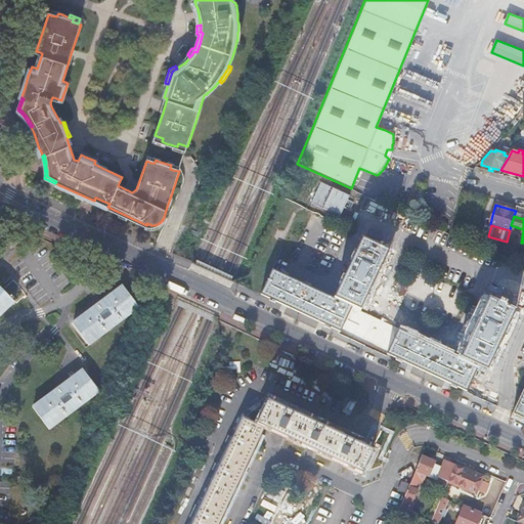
[(453,226),(450,234),(463,241),(466,231),(453,226)]
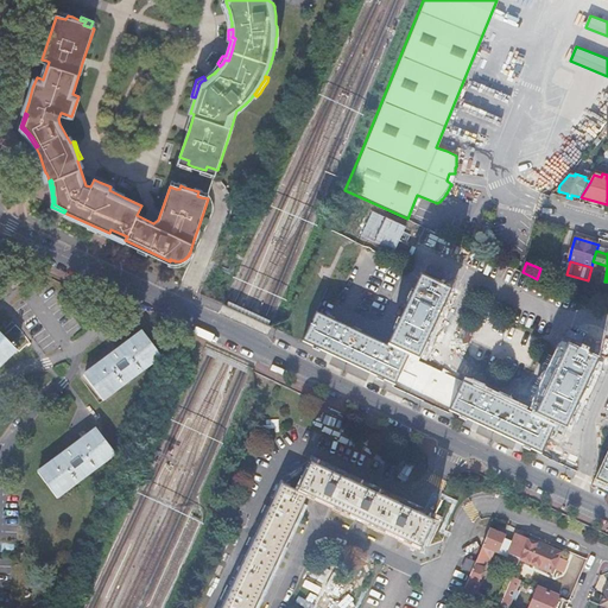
[(453,290),(422,276),(388,347),(317,312),(303,341),(321,350),(382,380),(412,393),(425,365),(419,361),(434,329),(453,290)]
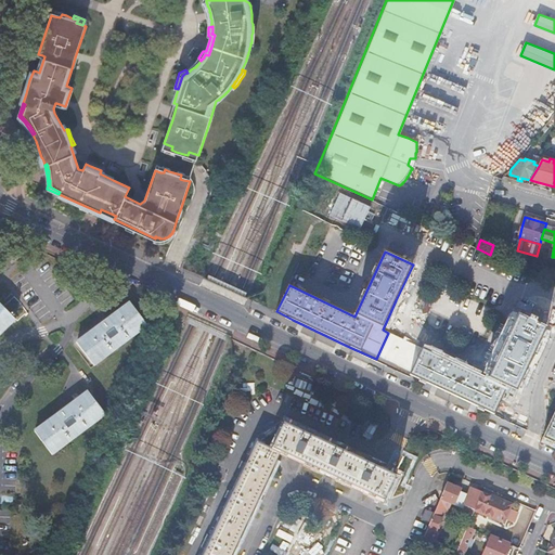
[(436,297),(440,304),(446,298),(451,305),(455,300),(446,289),(436,297)]
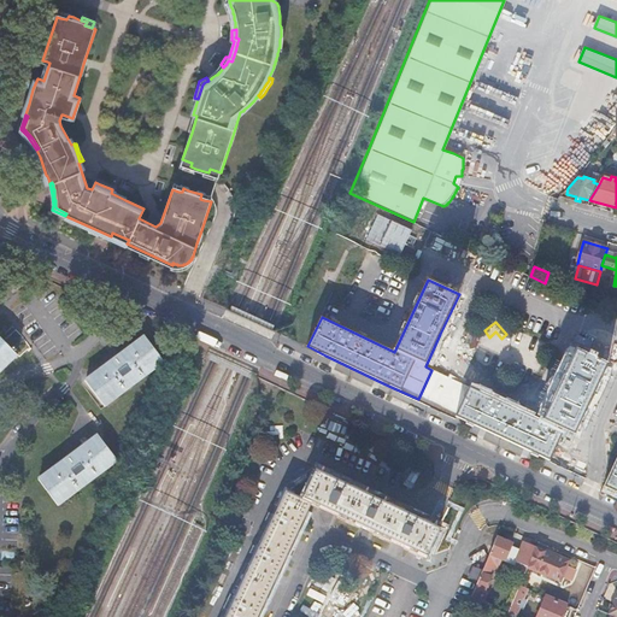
[(0,371),(18,356),(0,336),(0,371)]
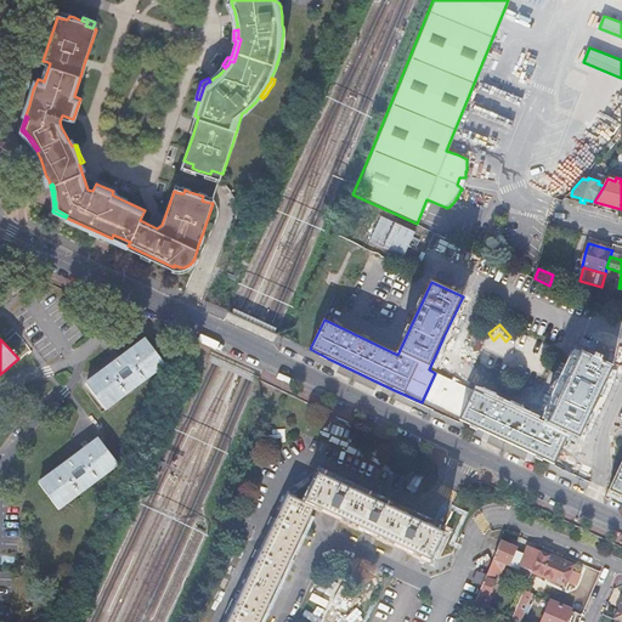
[(165,365),(146,340),(86,384),(106,410),(165,365)]
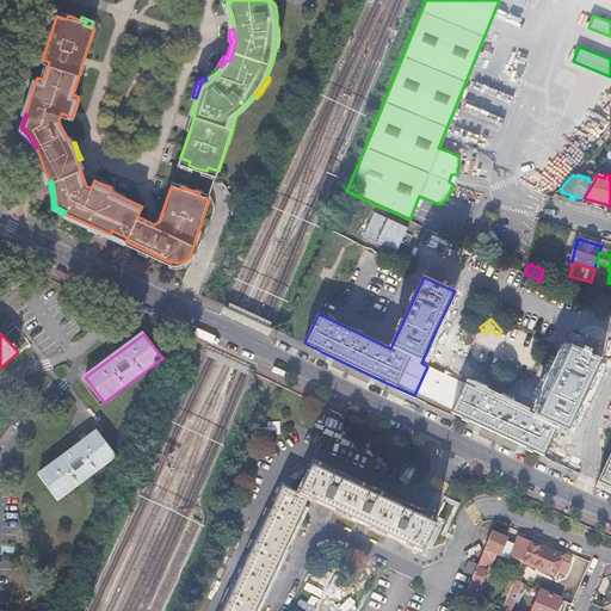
[(584,351),(581,355),(569,349),(537,418),(466,384),(451,413),(471,423),(528,449),(561,466),(575,436),(568,432),(581,406),(600,364),(590,358),(591,355),(584,351)]
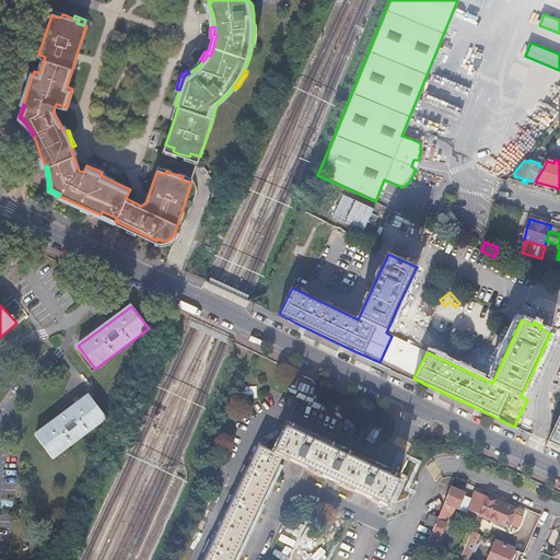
[(107,418),(90,395),(36,434),(53,458),(107,418)]
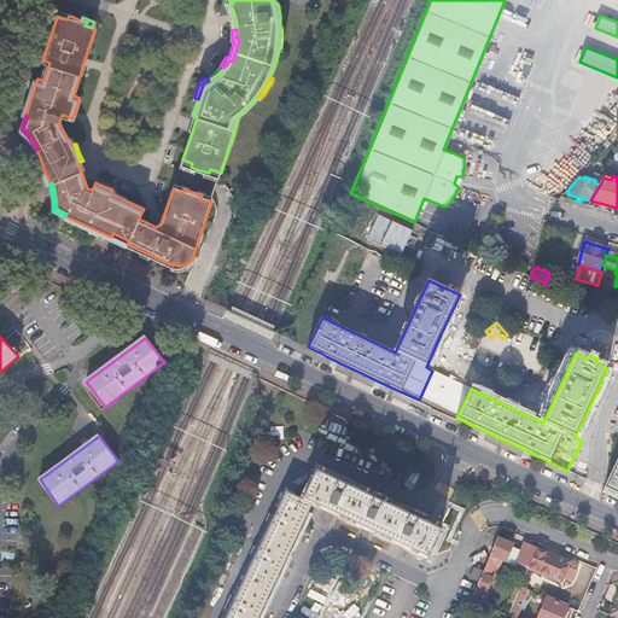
[(617,461),(605,488),(617,494),(617,461)]
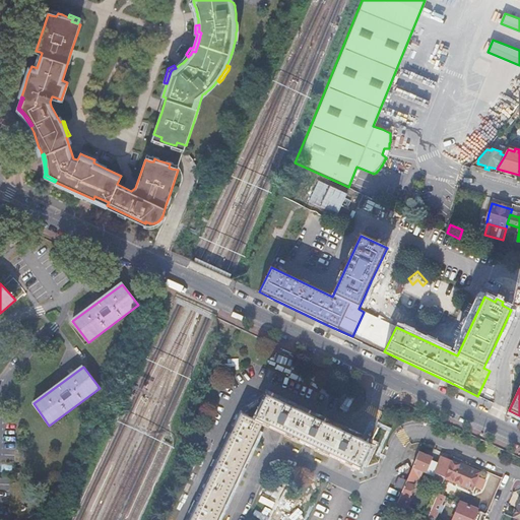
[(242,414),(192,519),(217,519),(263,425),(352,466),(351,469),(354,471),(356,468),(361,469),(371,448),(266,399),(255,421),(242,414)]
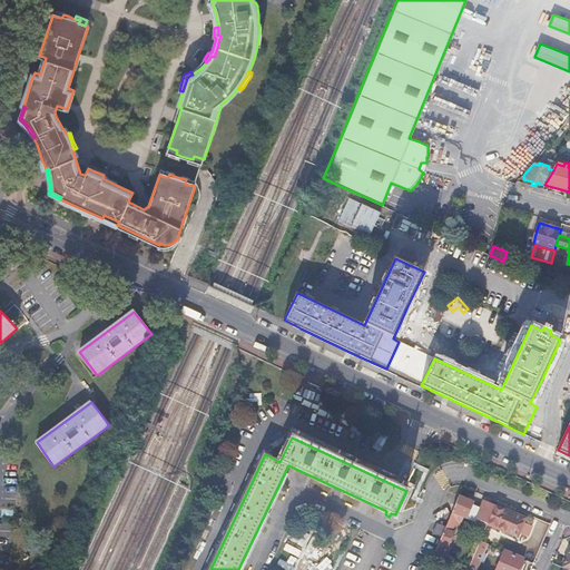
[(473,502),(459,495),(452,512),(467,518),(473,502)]
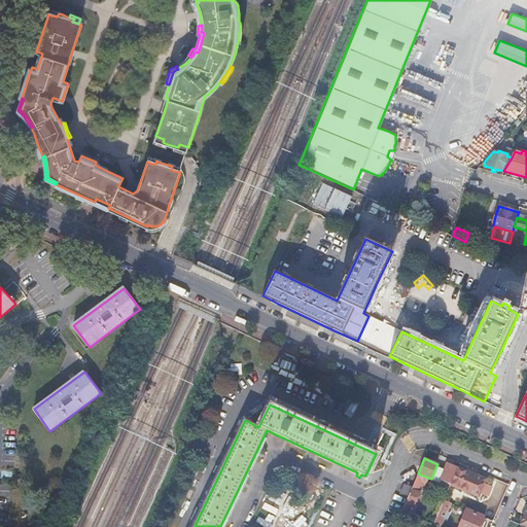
[(452,484),(458,467),(448,463),(441,480),(452,484)]
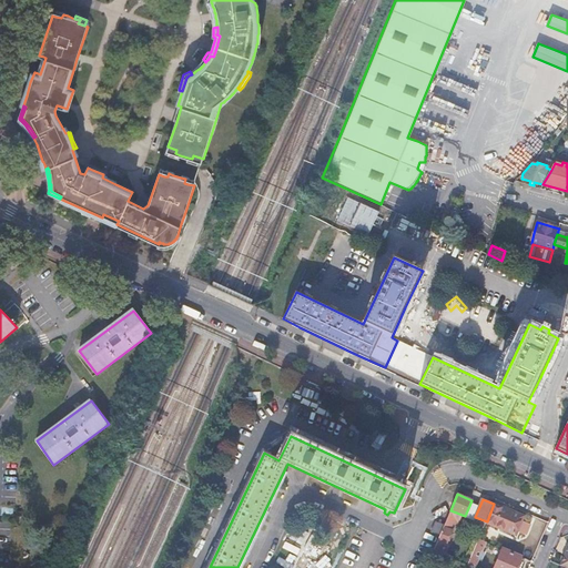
[(524,517),(494,504),(487,521),(495,525),(494,526),(516,535),(517,530),(521,533),(526,523),(521,520),(524,517)]
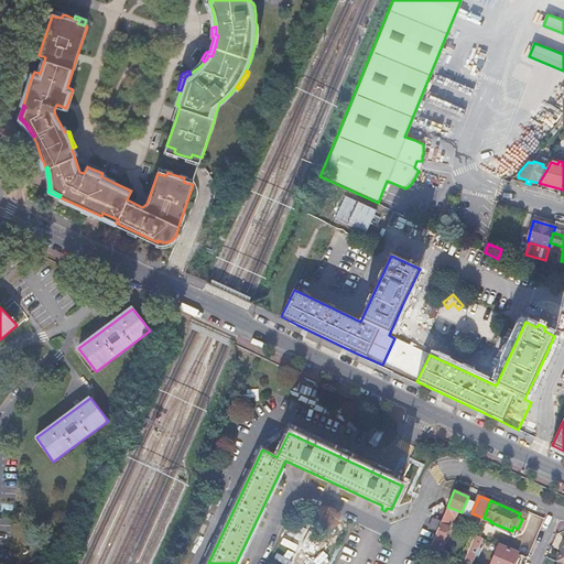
[(437,532),(441,523),(442,521),(433,518),(429,528),(437,532)]
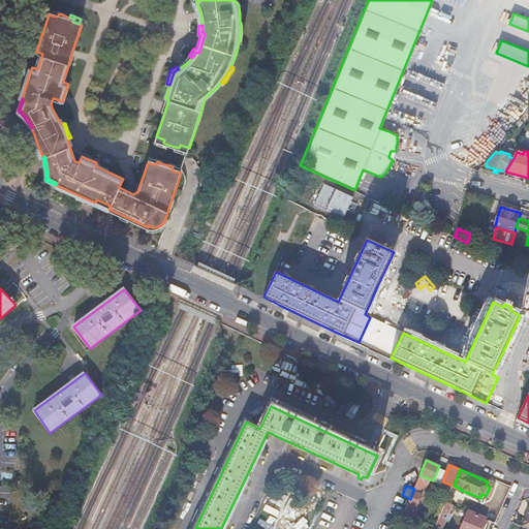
[(404,512),(412,516),(416,506),(422,495),(413,491),(410,499),(404,512)]
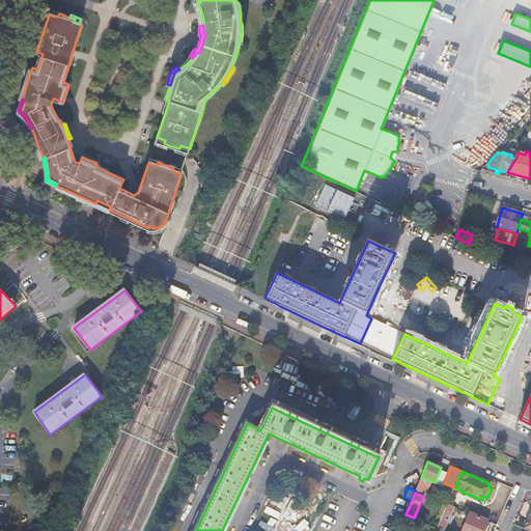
[(444,530),(455,506),(448,504),(438,528),(444,530)]
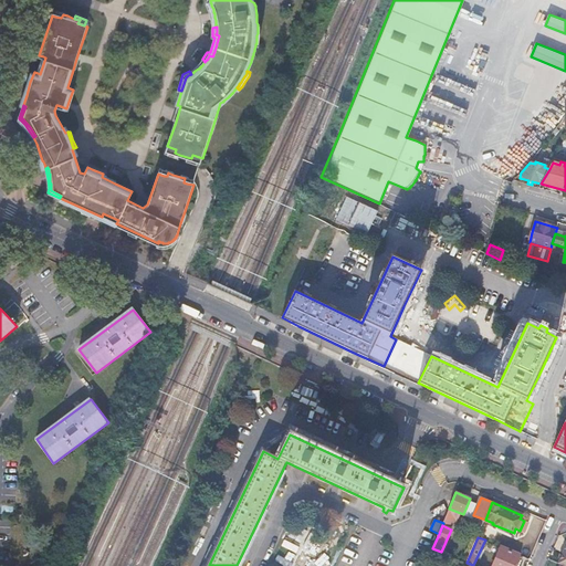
[(515,565),(520,555),(501,547),(493,565),(515,565)]
